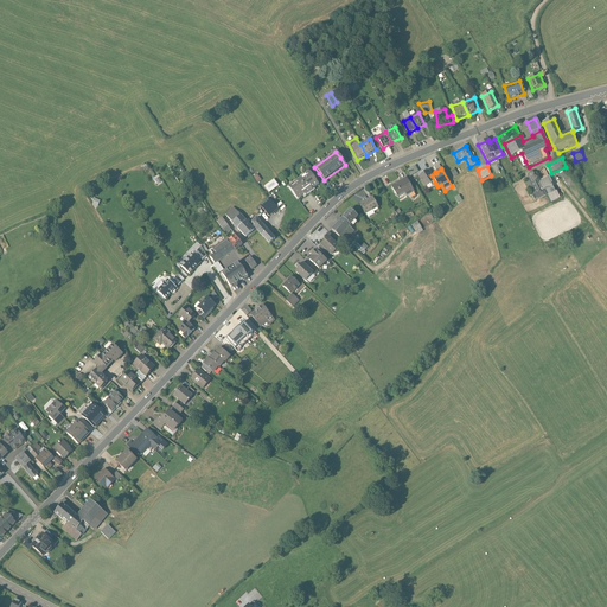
[(429,171),(419,177),(425,189),(435,183),(432,176),(429,171)]
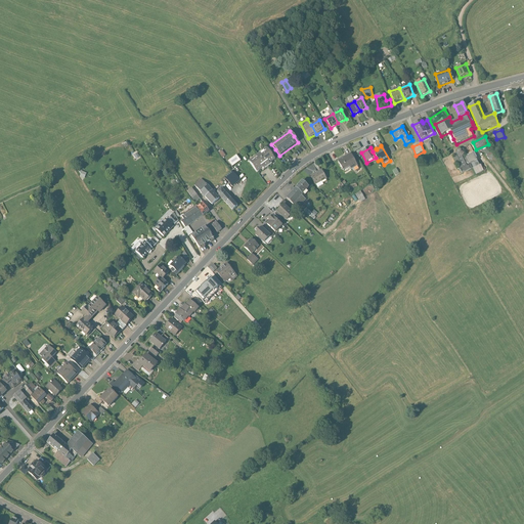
[(274,160),(266,148),(248,162),(257,173),(274,160)]
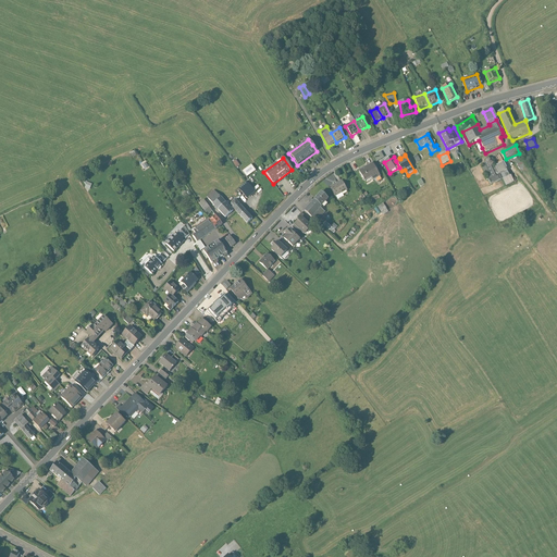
[(486,159),(482,169),(491,187),(511,176),(504,162),(495,166),(492,160),(486,159)]
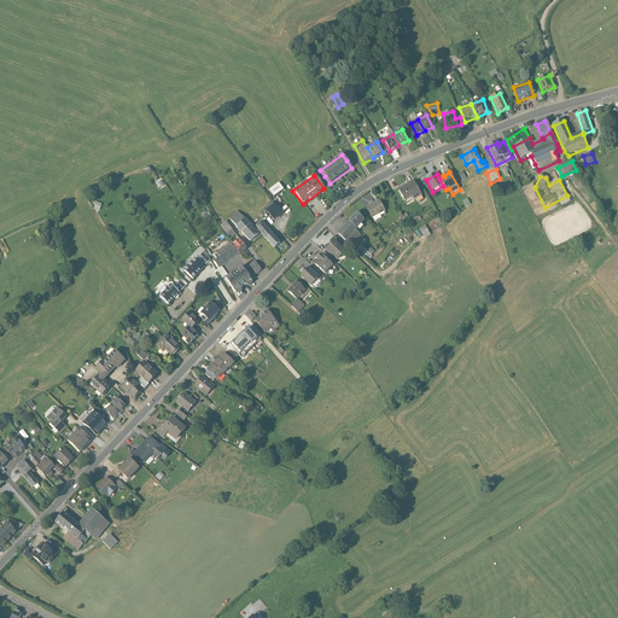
[(414,181),(398,190),(406,205),(423,197),(414,181)]
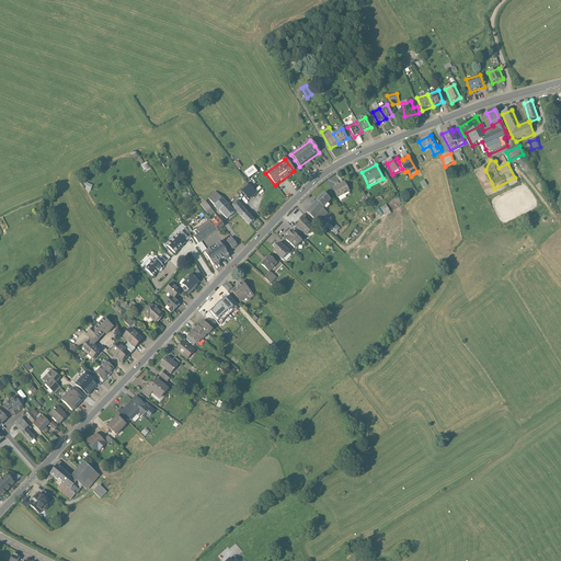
[(244,172),(250,179),(259,172),(253,165),(244,172)]
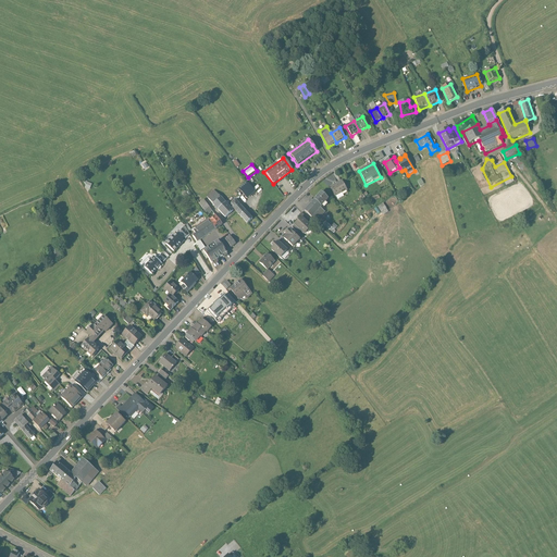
[(342,181),(330,187),(335,197),(347,190),(342,181)]
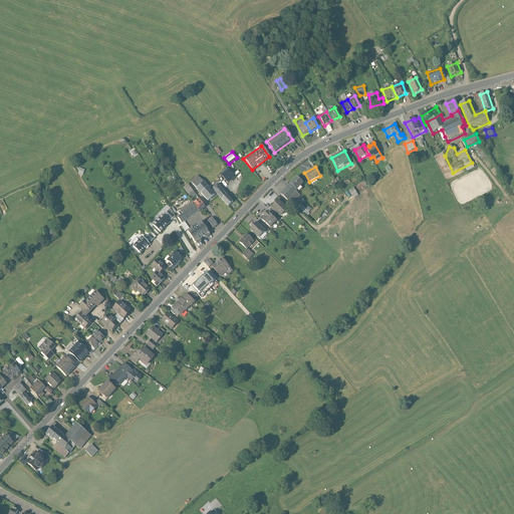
[(236,178),(229,169),(221,175),(228,184),(236,178)]
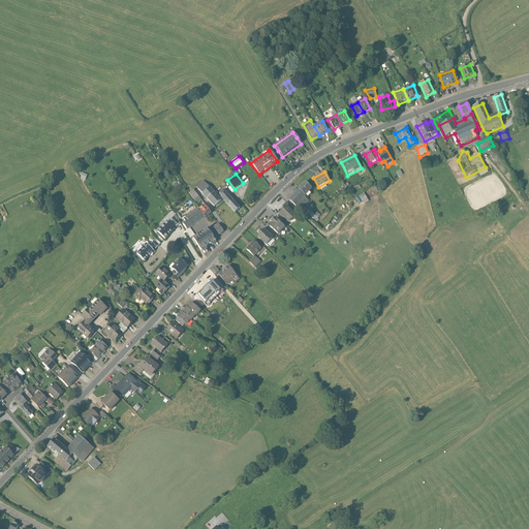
[(216,193),(204,181),(196,187),(209,200),(216,193)]
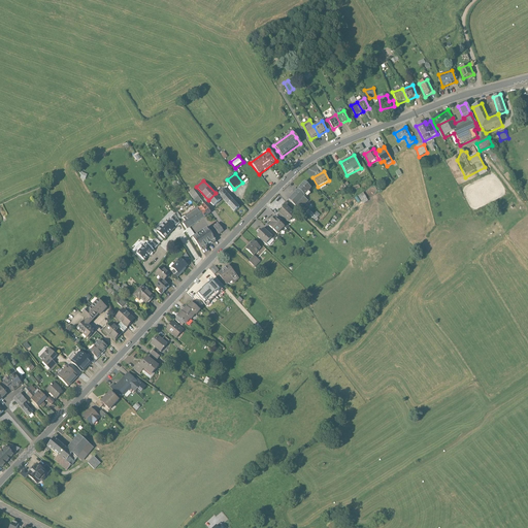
[(304,183),(298,190),(304,196),(311,189),(304,183)]
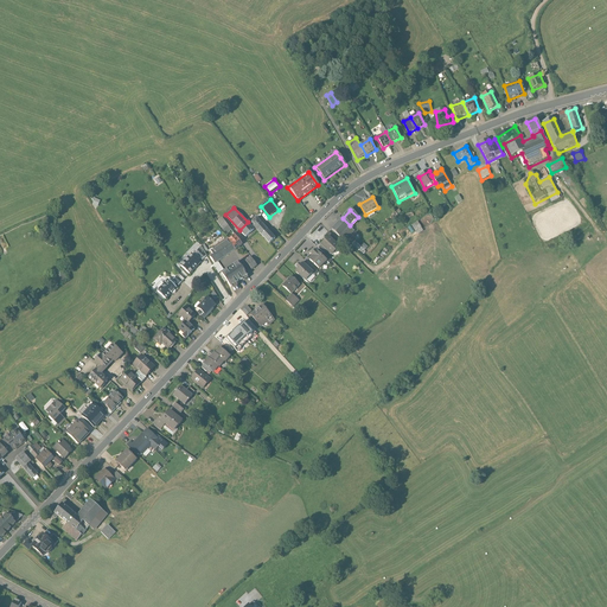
[(234,231),(231,228),(231,227),(225,216),(217,221),(227,235),(234,231)]
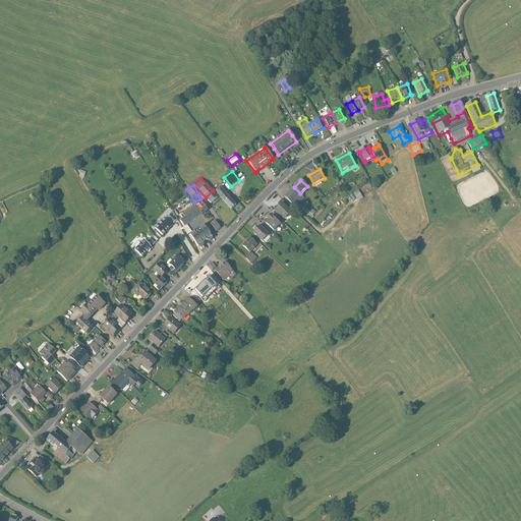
[(294,187),(285,197),(296,208),(304,198),(299,194),(300,193),(294,187)]
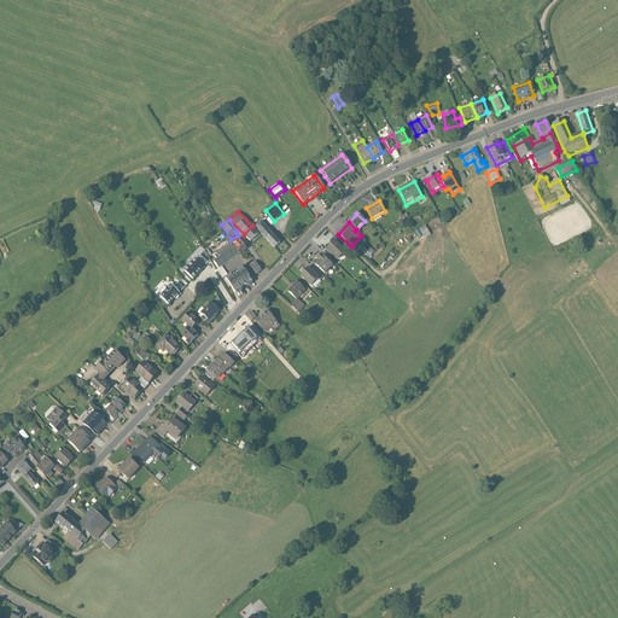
[(274,249),(280,244),(261,223),(255,228),(261,234),(274,249)]
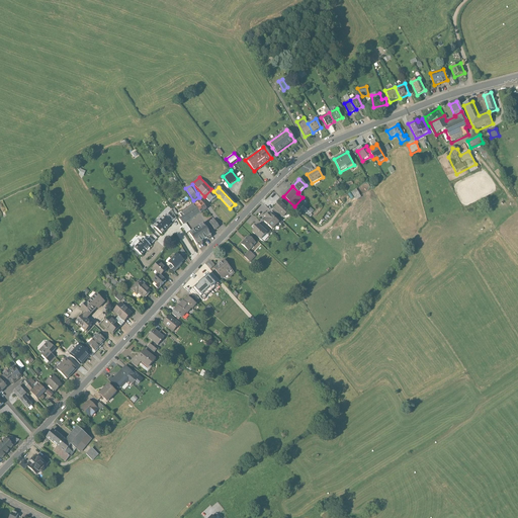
[(213,191),(211,189),(204,196),(211,203),(219,196),(213,191)]
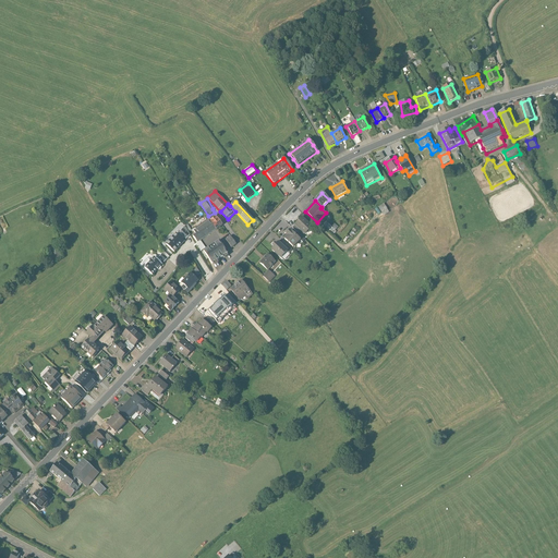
[(300,216),(302,218),(306,222),(310,220),(302,214),(300,216)]
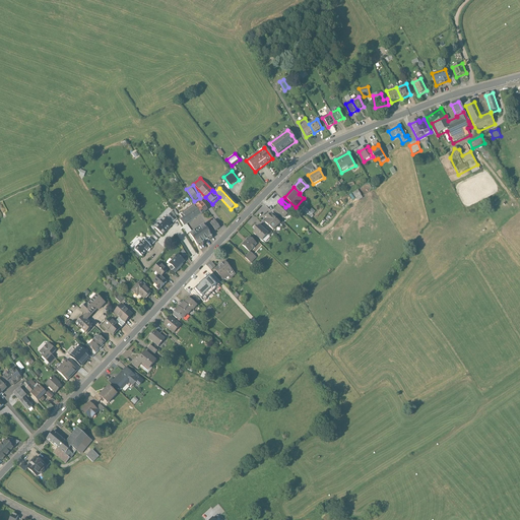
[(201,214),(207,210),(201,201),(195,205),(201,214)]
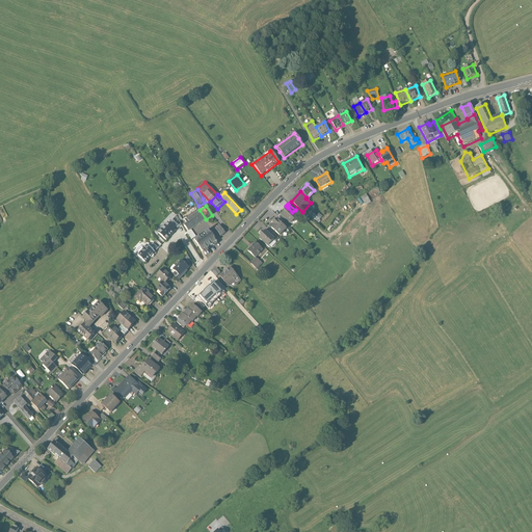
[(292,212),(288,208),(282,215),(286,219),(290,223),(292,223),(296,218),(296,216),(292,212)]
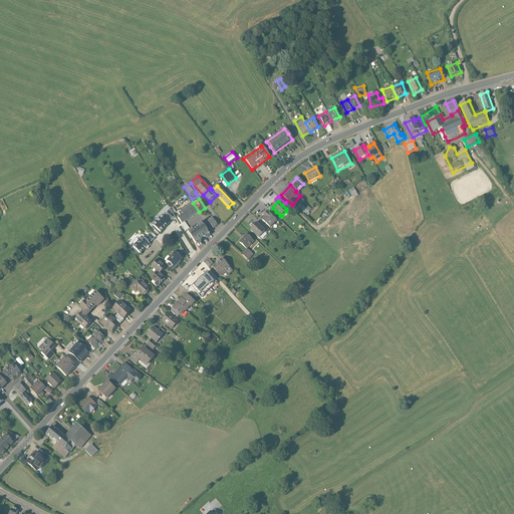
[(185,222),(199,212),(193,203),(192,202),(178,212),(181,216),(178,218),(182,224),(185,222)]
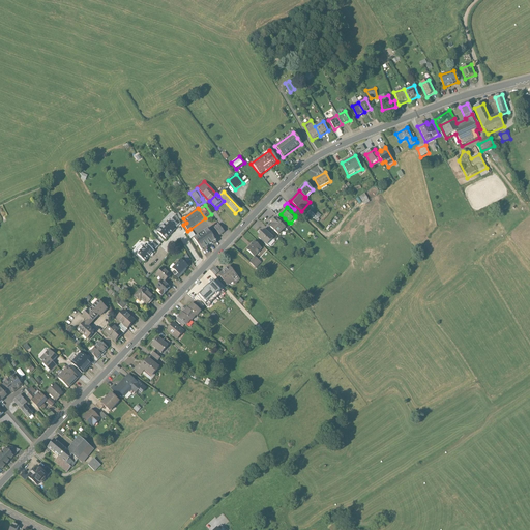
[(317,217),(311,212),(307,216),(314,221),(317,217)]
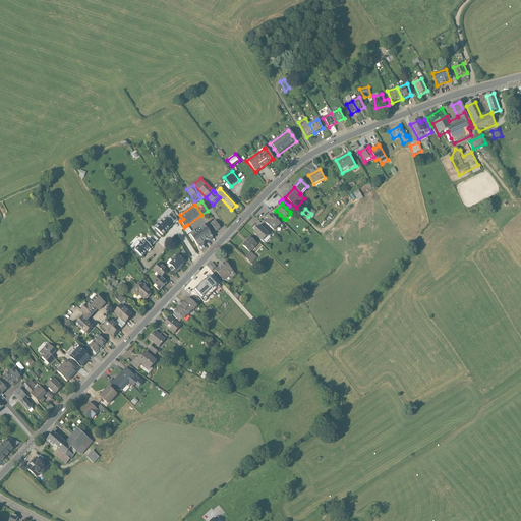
[(177,220),(173,212),(168,218),(174,224),(177,220)]
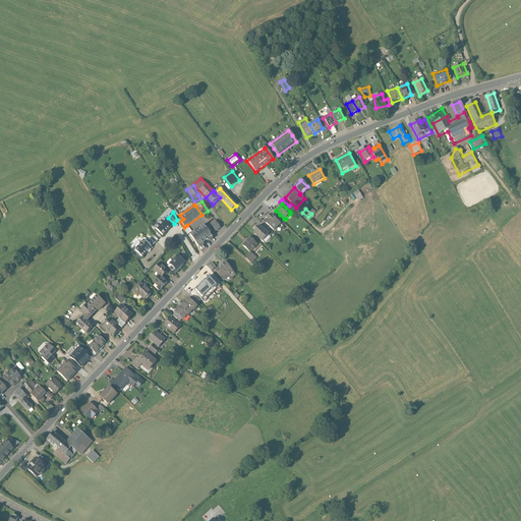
[(276,221),(271,216),(268,219),(269,220),(266,223),(274,231),(280,225),(276,221)]
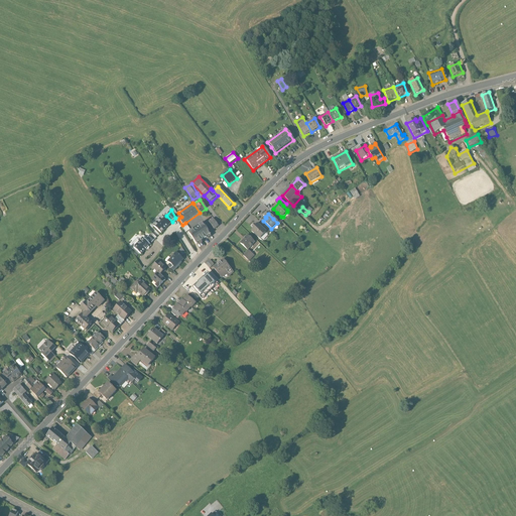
[(275,216),(273,219),(277,223),(280,225),(282,222),(275,216)]
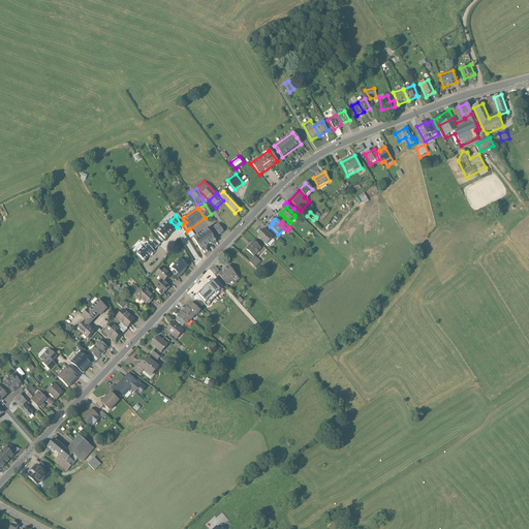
[(167,222),(158,232),(165,239),(175,228),(167,222)]
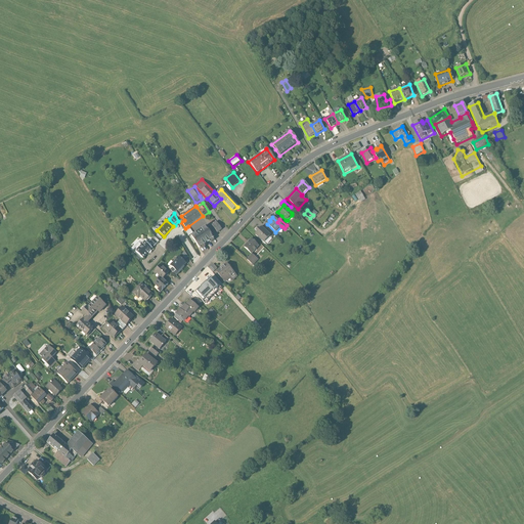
[(217,222),(212,225),(217,233),(222,230),(217,222)]
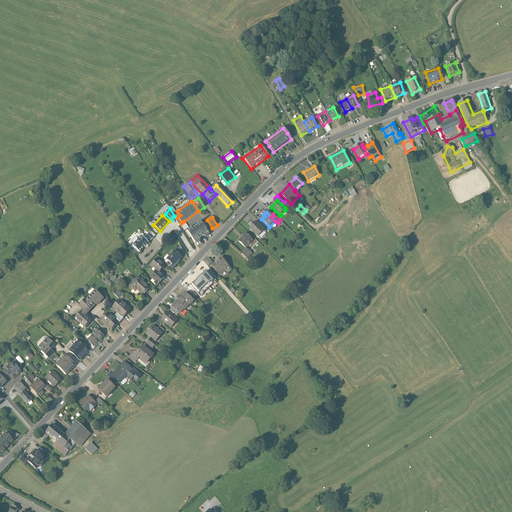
[(189,228),(184,221),(181,223),(179,224),(184,231),(189,228)]
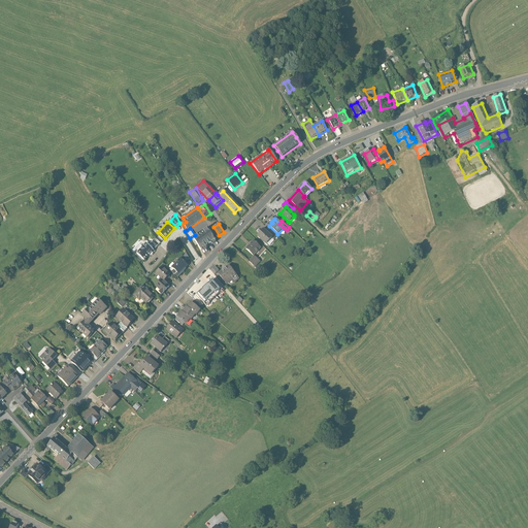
[(208,228),(193,238),(197,244),(200,250),(216,240),(208,228)]
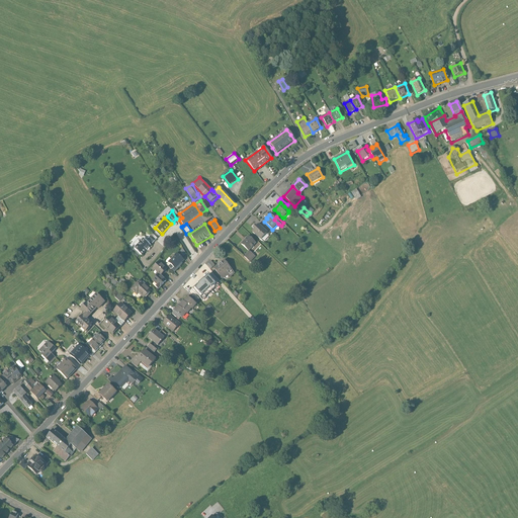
[(262,229),(259,226),(257,228),(256,227),(254,229),(255,230),(253,233),(261,240),(267,234),(262,229)]
